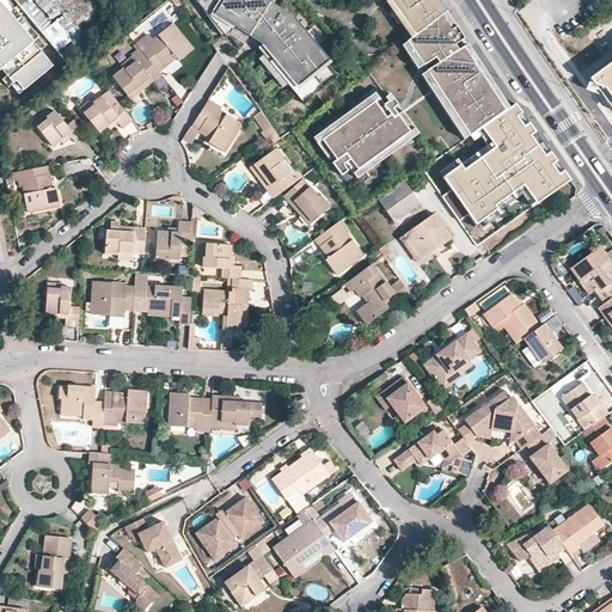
[(0,0),(0,80),(8,75),(23,95),(56,67),(42,48),(48,44),(14,0),(1,0),(1,1),(0,0)]
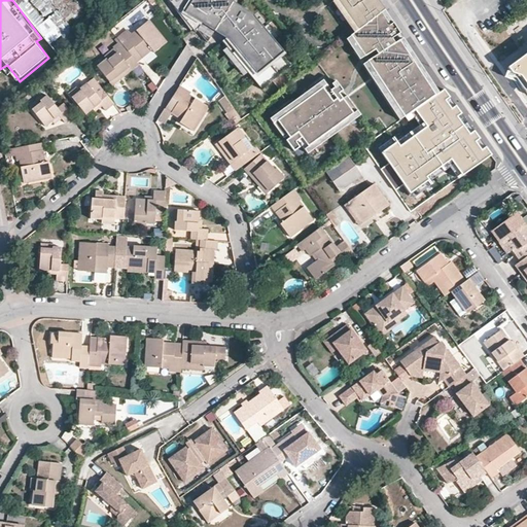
[(63,0),(13,0),(46,40),(76,16),(63,0)]
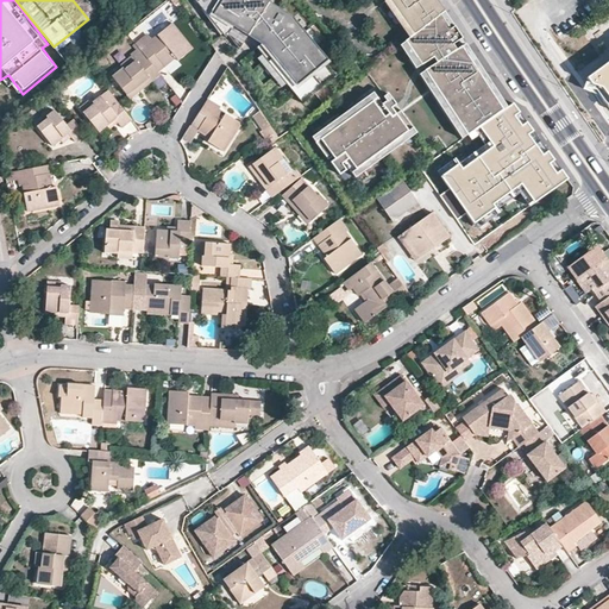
[(195,0),(198,2),(223,33),(226,37),(228,35),(240,50),(249,37),(265,10),(270,2),(270,1),(269,1),(269,0),(195,0)]
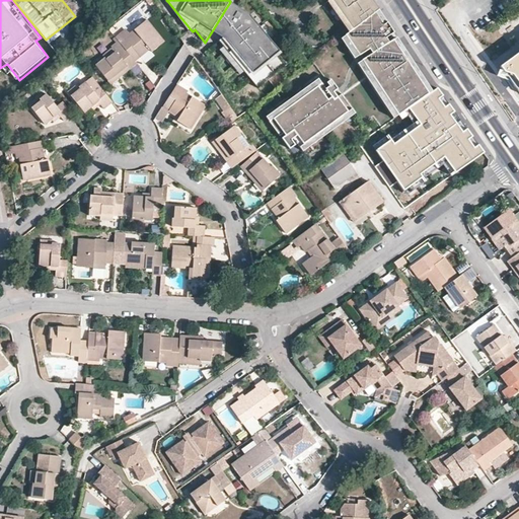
[(326,0),(349,31),(353,28),(334,0),(326,0)]
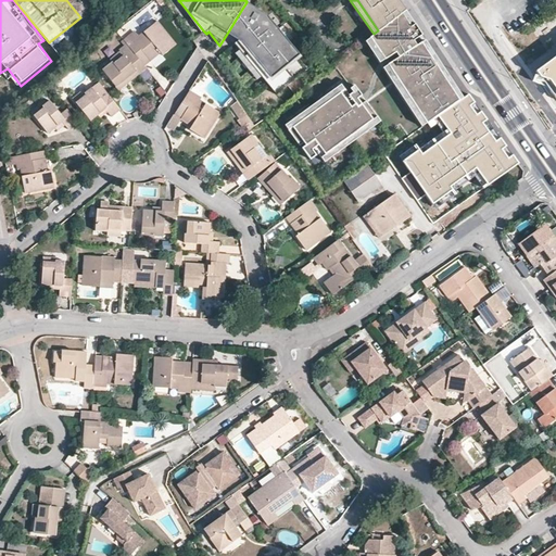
[(357,0),(378,30),(395,17),(403,11),(399,4),(395,0),(357,0)]
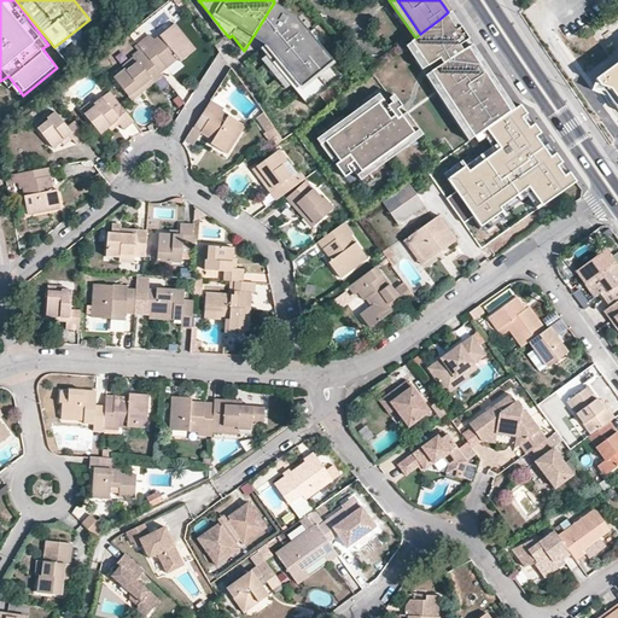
[(226,34),(200,3),(200,4),(225,36),(226,34)]
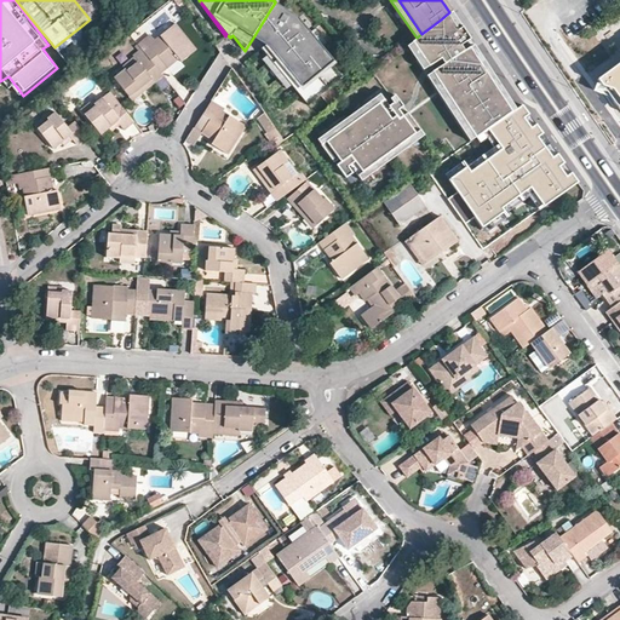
[(299,17),(275,3),(270,10),(275,13),(277,11),(288,18),(287,21),(292,23),(299,17)]
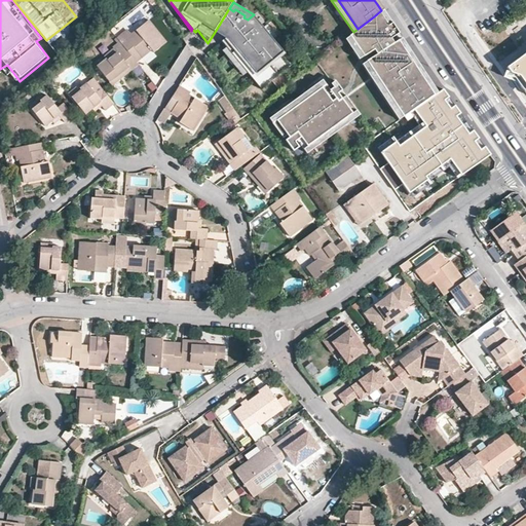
[(248,20),(243,17),(245,15),(235,9),(233,11),(229,8),(215,32),(220,35),(225,38),(248,20)]
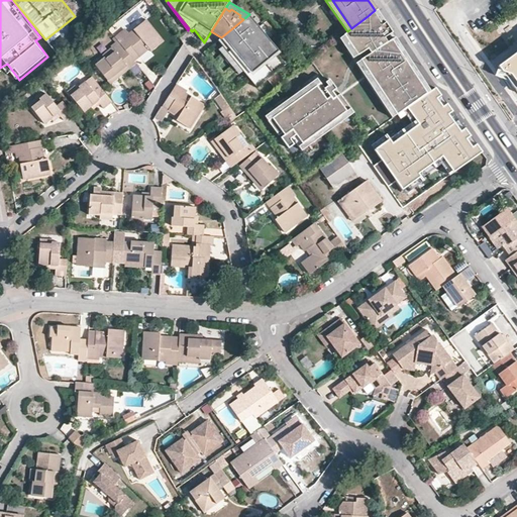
[(386,21),(378,9),(375,10),(368,16),(376,28),(386,21)]
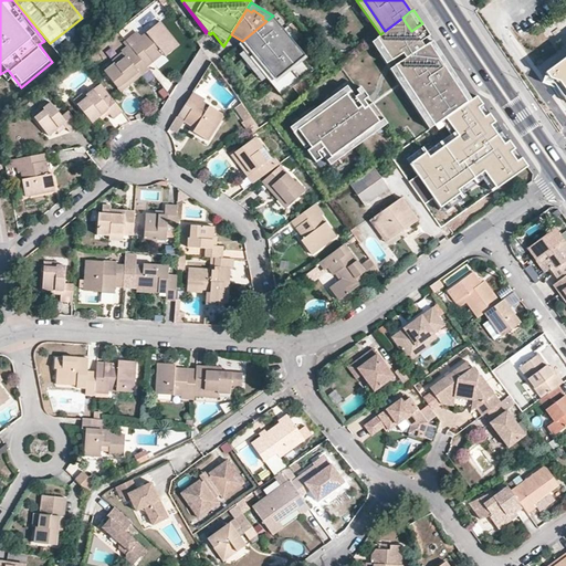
[(273,16),(266,21),(242,41),(239,44),(244,51),(266,77),(271,84),(276,80),(287,92),(305,77),(311,72),(300,60),(305,55),(273,16)]
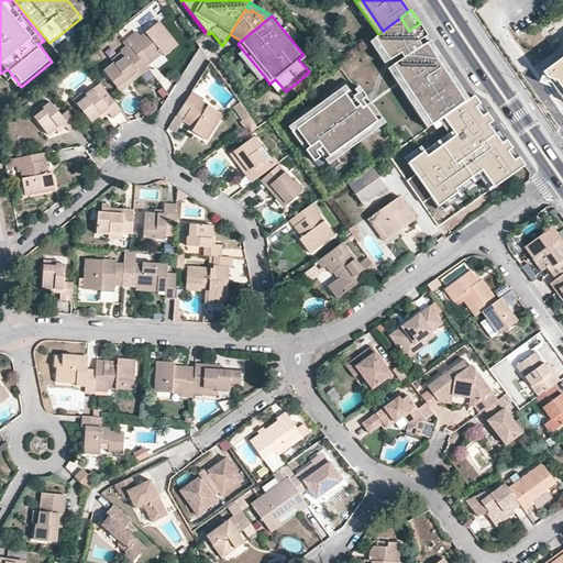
[(378,34),(375,36),(389,59),(400,52),(404,55),(392,63),(432,124),(442,117),(465,100),(438,58),(433,62),(420,43),(424,40),(422,35),(426,32),(420,23),(409,31),(400,18),(383,31),(378,34)]
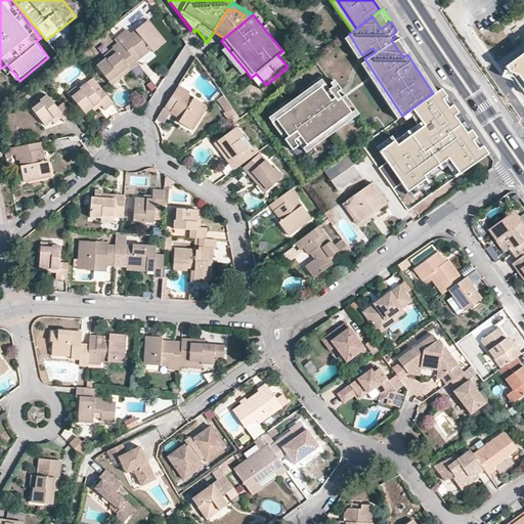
[(148,51),(145,48),(149,45),(153,48),(155,50),(167,40),(148,17),(130,33),(132,37),(123,44),(124,45),(137,60),(148,51)]
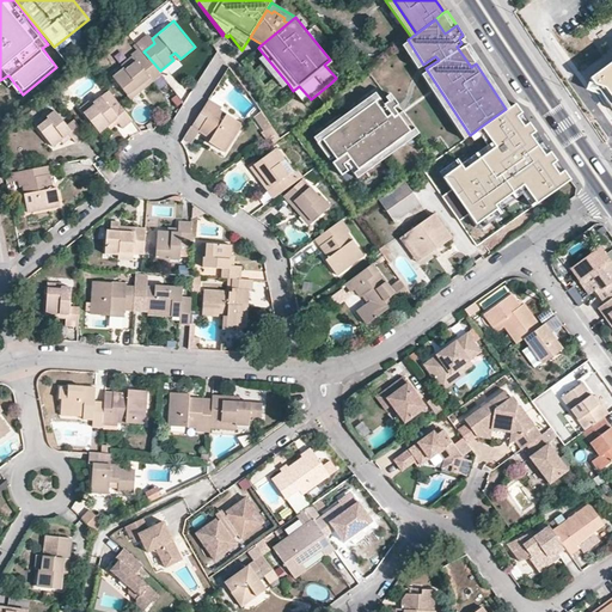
[(509,106),(463,35),(459,38),(461,43),(457,47),(471,67),(476,63),(506,109),(509,106)]
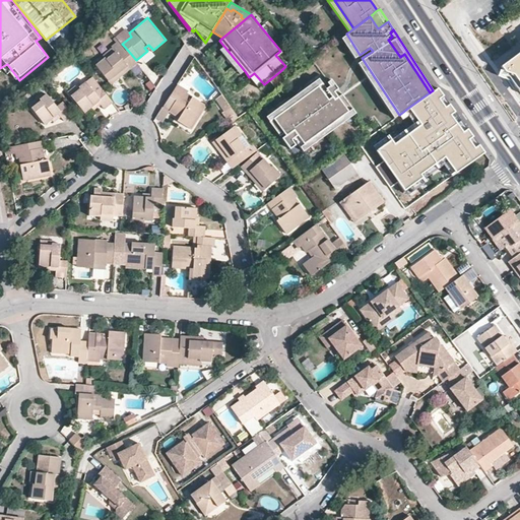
[(129,33),(127,30),(118,38),(122,44),(131,37),(129,33)]
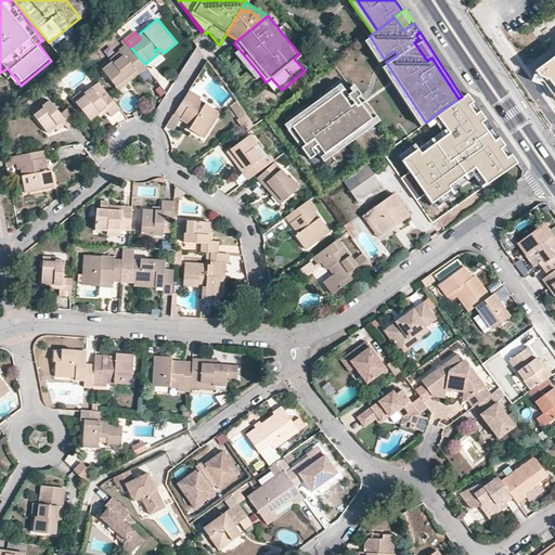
[(384,59),(370,36),(366,39),(381,61),(384,59)]
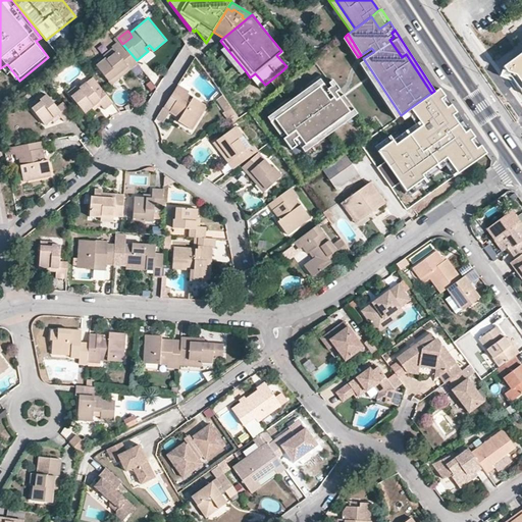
[(123,45),(116,51),(107,58),(106,57),(97,64),(109,80),(117,73),(121,70),(124,74),(132,68),(129,66),(137,61),(137,60),(123,45)]
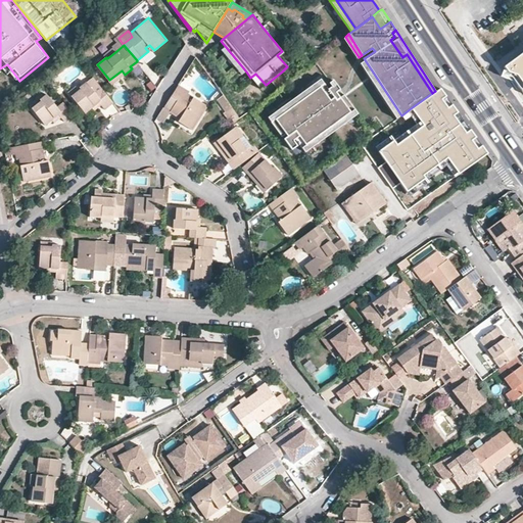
[(116,51),(112,46),(103,54),(106,57),(107,58),(116,51)]
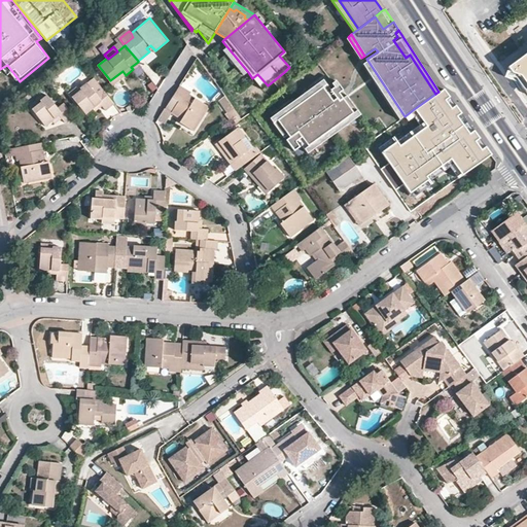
[(248,72),(227,47),(223,50),(243,75),(248,72)]
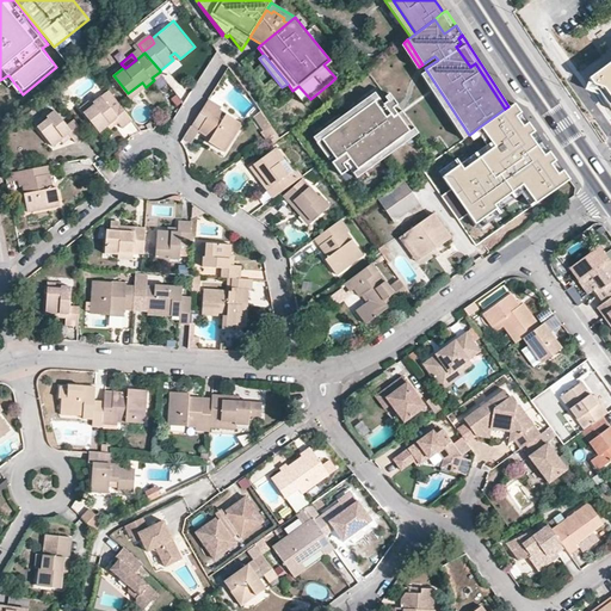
[(341,74),(329,60),(323,65),(335,78),(341,74)]
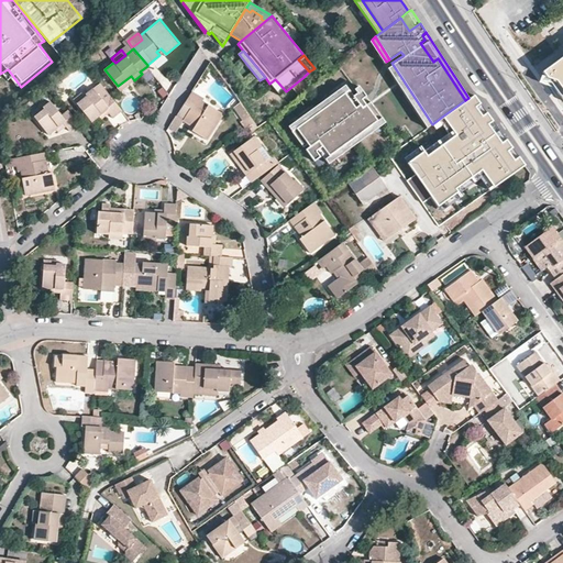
[(432,124),(392,63),(388,65),(429,127),(431,124),(432,124)]
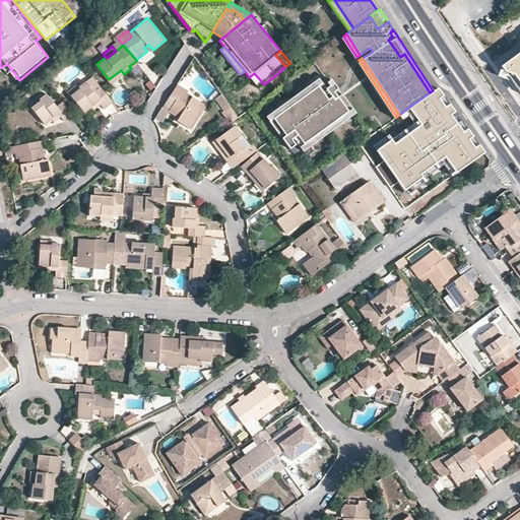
[(276,87),(286,80),(280,71),(269,80),(276,87)]
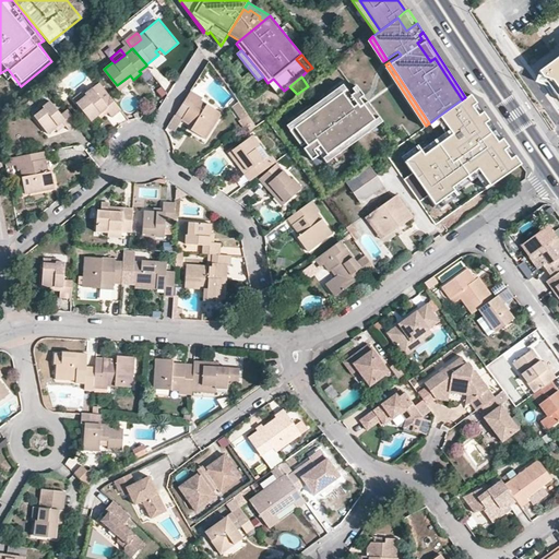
[(273,79),(268,83),(278,95),(284,91),(273,79)]
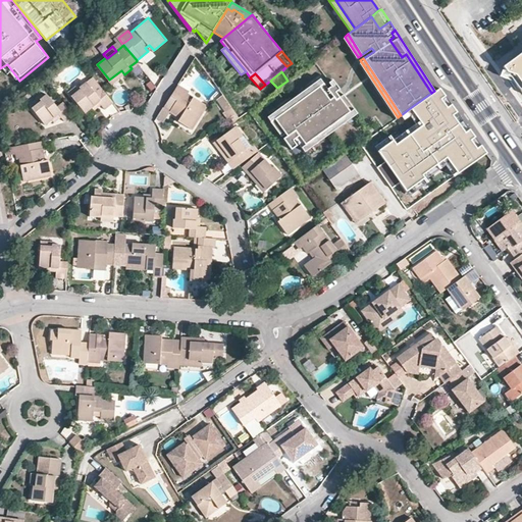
[(104,90),(94,76),(81,88),(83,90),(73,97),(86,112),(92,107),(99,102),(102,105),(105,108),(113,102),(104,90)]
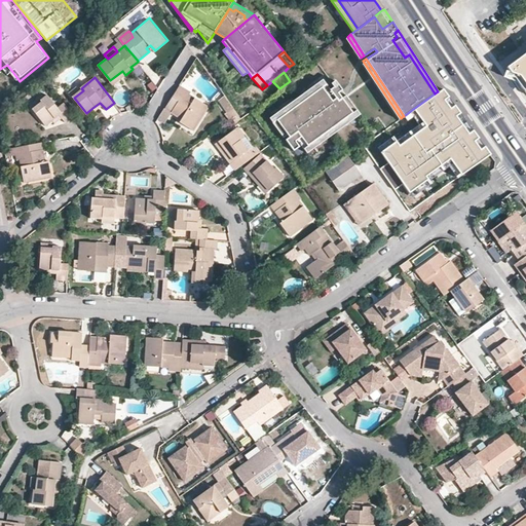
[(271,123),(324,84),(321,79),(267,118),(271,123)]
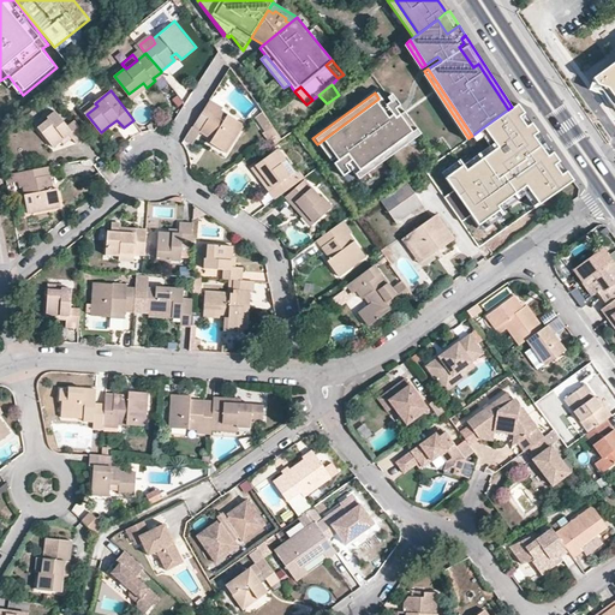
[(383,151),(415,130),(401,112),(396,115),(390,107),(395,103),(389,95),(384,97),(388,102),(383,105),(378,99),(317,144),(318,147),(332,163),(336,160),(338,162),(336,163),(339,167),(335,169),(341,177),(347,172),(344,167),(346,166),(350,171),(352,174),(383,151)]
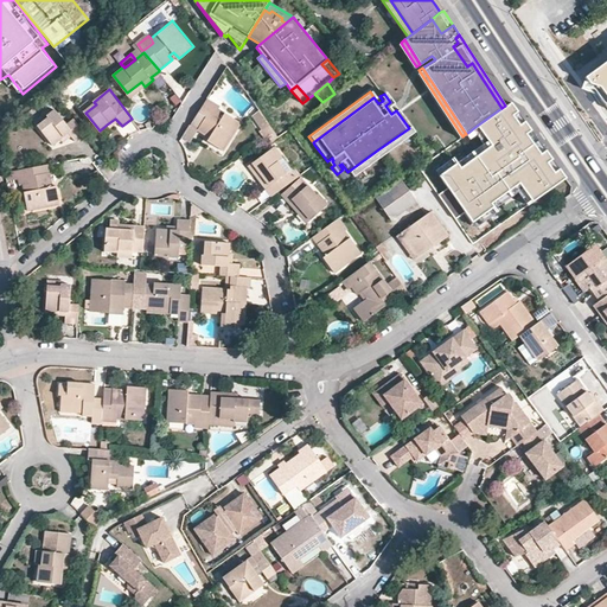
[(204,104),(211,109),(212,107),(217,109),(219,107),(219,104),(209,97),(204,104)]
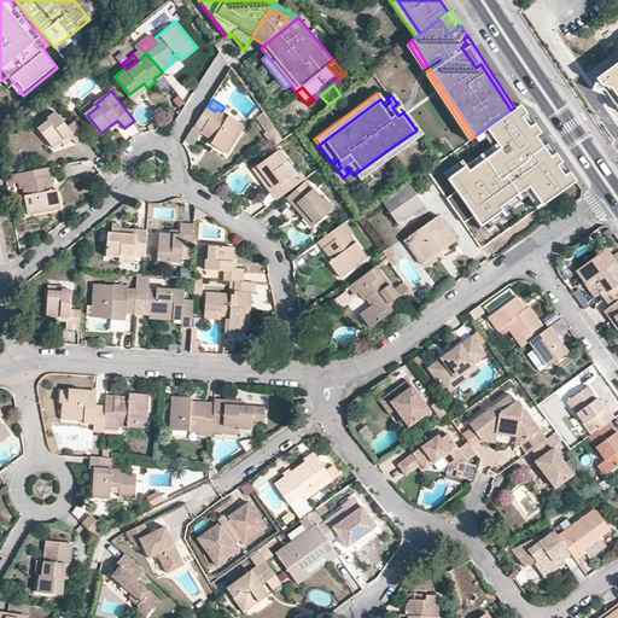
[(95,104),(94,101),(82,110),(87,115),(98,106),(95,104)]
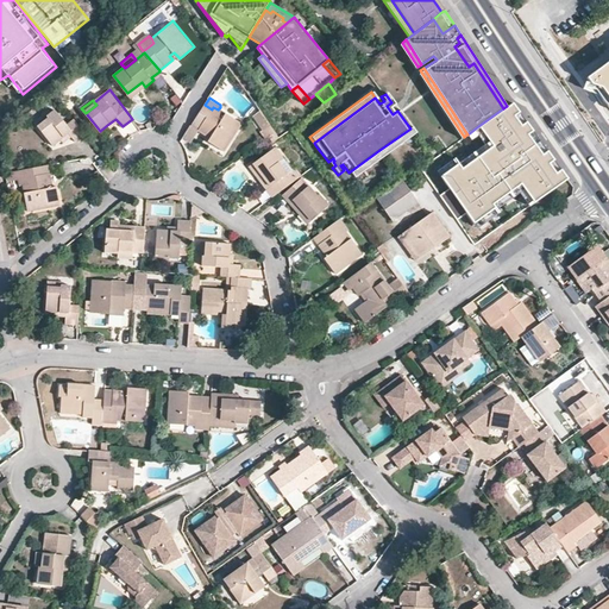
[(397,111),(391,102),(387,106),(393,114),(397,111)]
